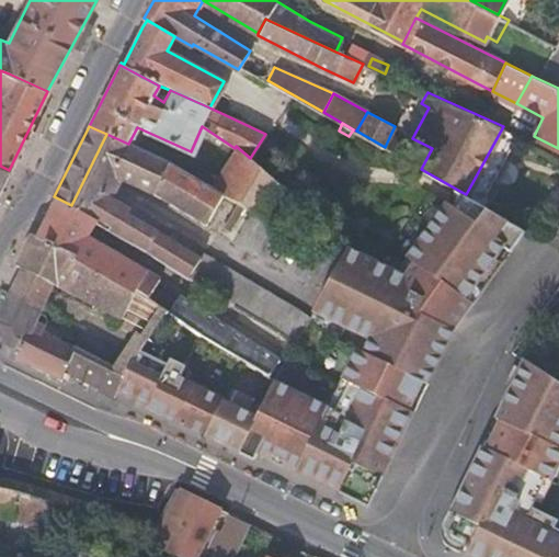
[(308,315),(202,252),(200,256),(126,212),(129,206),(111,195),(121,179),(164,199),(206,222),(224,192),(214,186),(169,161),(128,144),(106,134),(71,205),(97,218),(293,342),(308,315)]
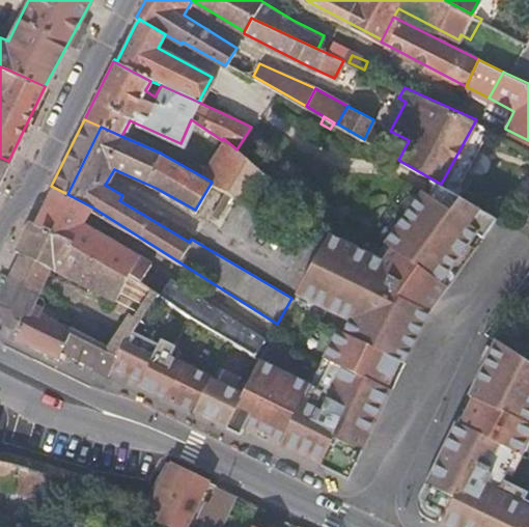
[(373,145),(380,134),(369,128),(364,139),(373,145)]
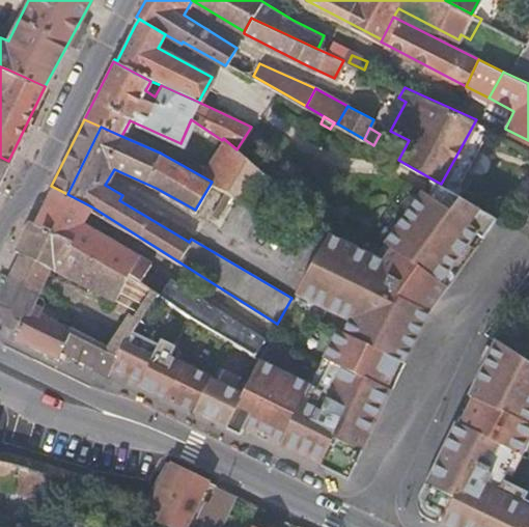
[(253,205),(269,176),(237,149),(223,138),(222,140),(202,176),(212,182),(253,205)]
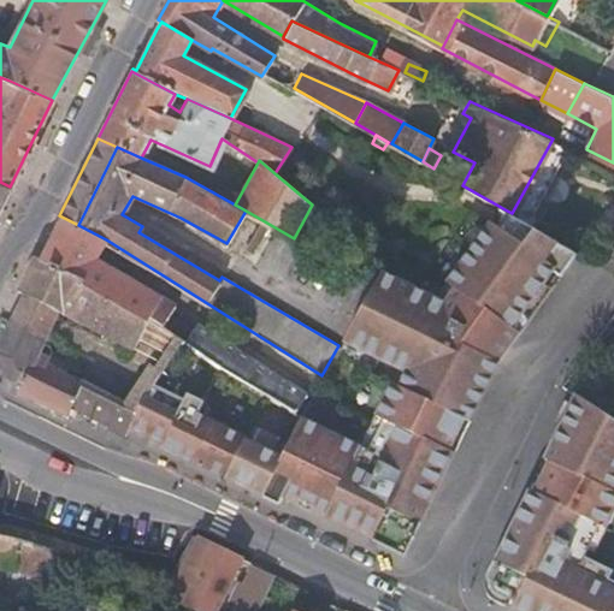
[(318,205),(334,185),(320,173),(303,193),(318,205)]
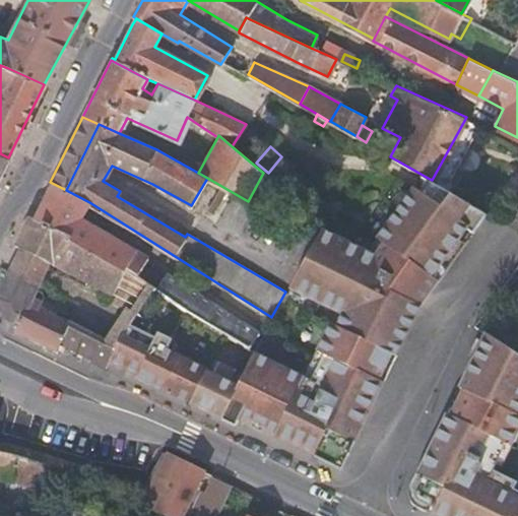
[(0,174),(8,157),(0,153),(0,174)]
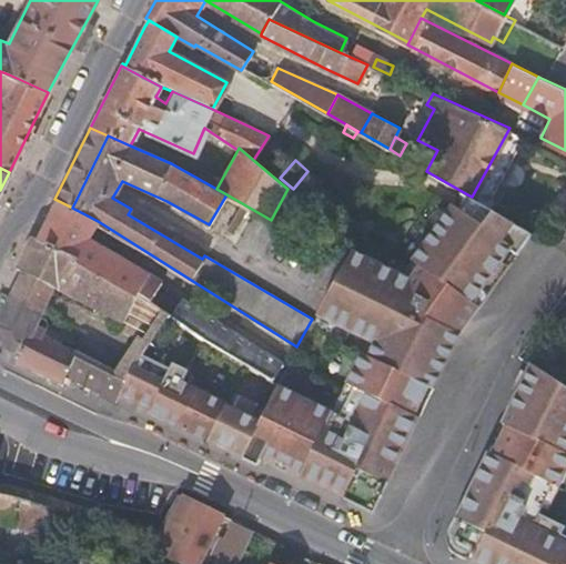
[(323,185),(316,193),(326,202),(333,195),(323,185)]
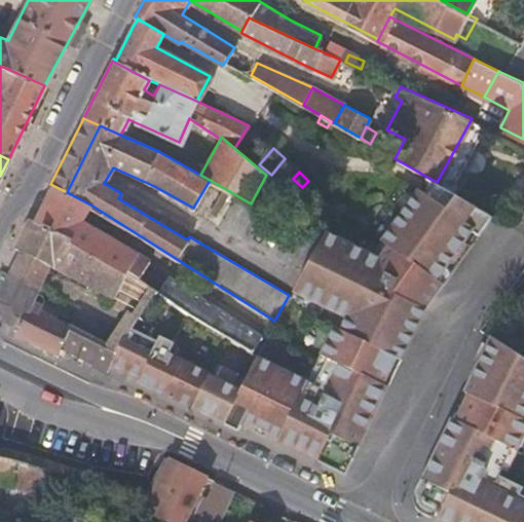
[(485,222),(490,214),(437,182),(433,180),(427,188),(423,194),(416,189),(380,239),(386,244),(378,257),(325,230),(293,289),(345,317),(339,329),(333,327),(319,355),(325,358),(312,383),(256,356),(236,393),(206,377),(207,375),(165,355),(171,344),(156,338),(153,344),(125,331),(114,347),(118,349),(111,363),(139,376),(138,379),(236,431),(240,421),(325,462),(326,460),(343,470),(351,452),(352,452),(386,383),(382,380),(395,353),(400,356),(424,305),(443,281),(437,276),(472,228),(477,232),(485,222)]
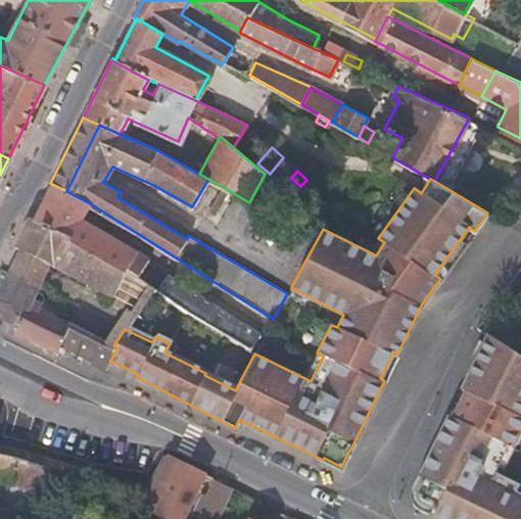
[(145,263),(138,260),(141,253),(83,217),(90,203),(66,191),(52,184),(35,220),(69,237),(68,240),(124,273),(126,269),(137,277),(145,263)]
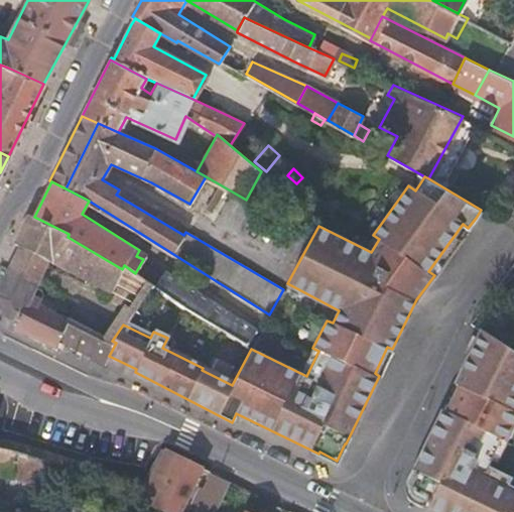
[(111,290),(109,294),(132,307),(148,282),(146,280),(135,273),(124,265),(122,269),(68,237),(69,234),(34,217),(29,214),(15,244),(18,245),(46,259),(111,290)]
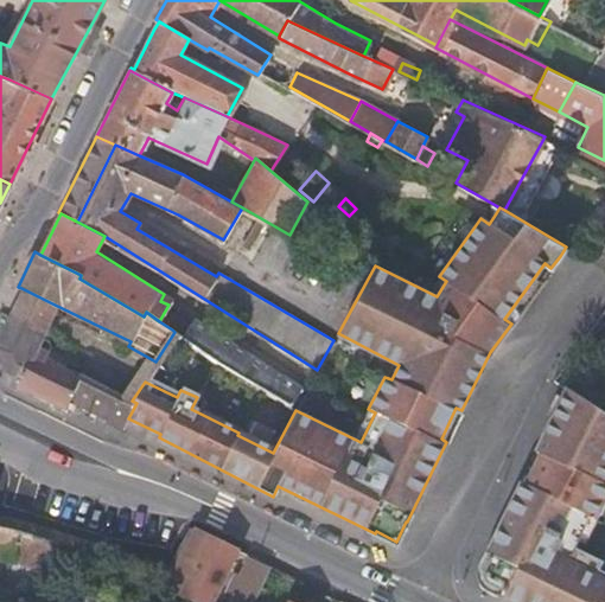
[(20,315),(19,316),(42,331),(55,305),(21,288),(12,311),(20,315)]
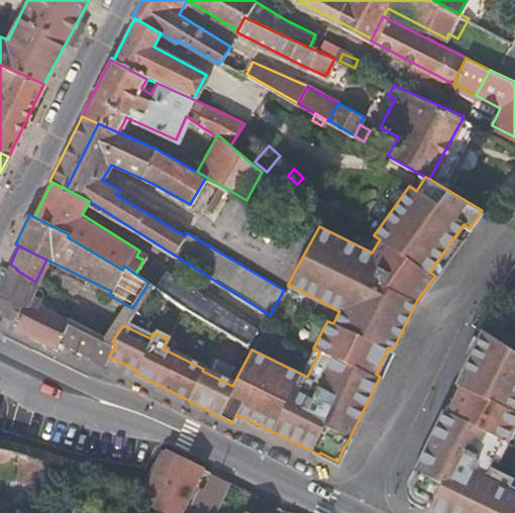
[(0,304),(3,314),(16,320),(14,328),(38,339),(58,348),(61,341),(59,340),(69,319),(53,311),(37,304),(28,299),(35,282),(16,270),(17,269),(10,265),(0,285),(0,304)]
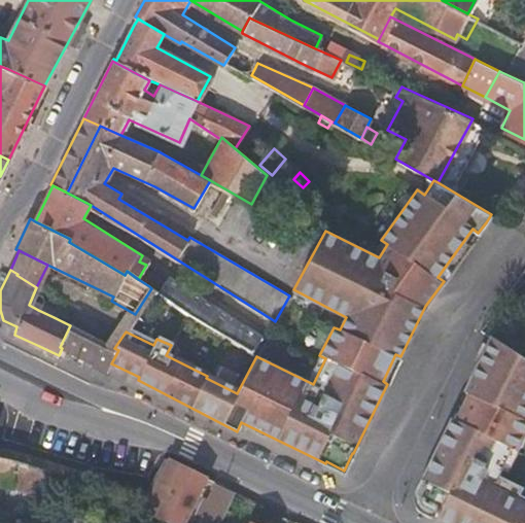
[(162,284),(153,279),(149,286),(151,288),(187,313),(257,353),(267,338),(168,276),(162,284)]
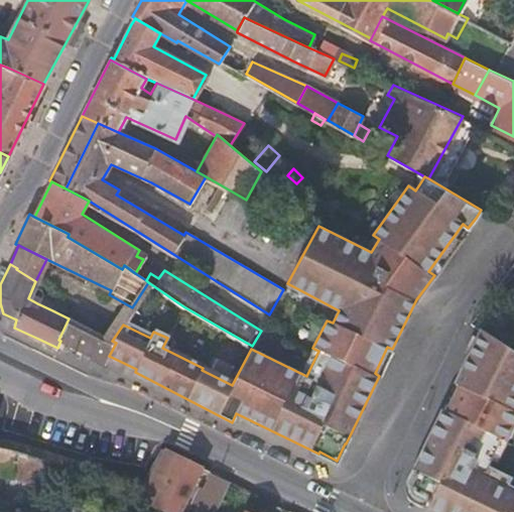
[(52,310),(58,297),(44,290),(37,303),(52,310)]
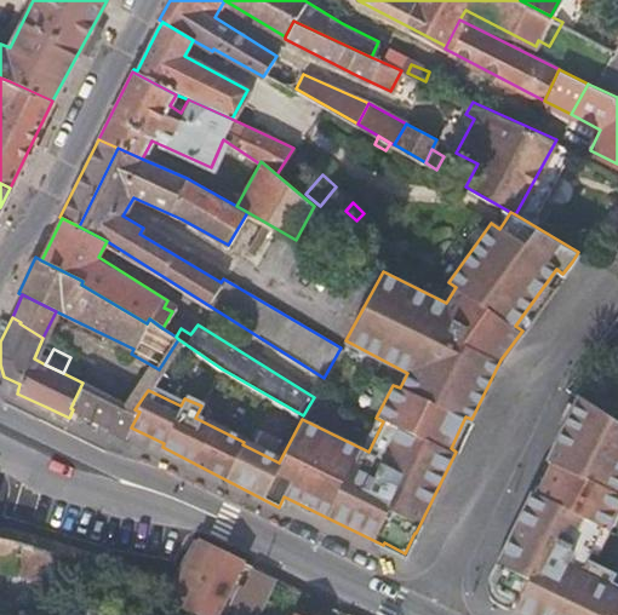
[(135,409),(83,383),(70,408),(73,409),(99,423),(126,436),(131,427),(139,412),(135,409)]
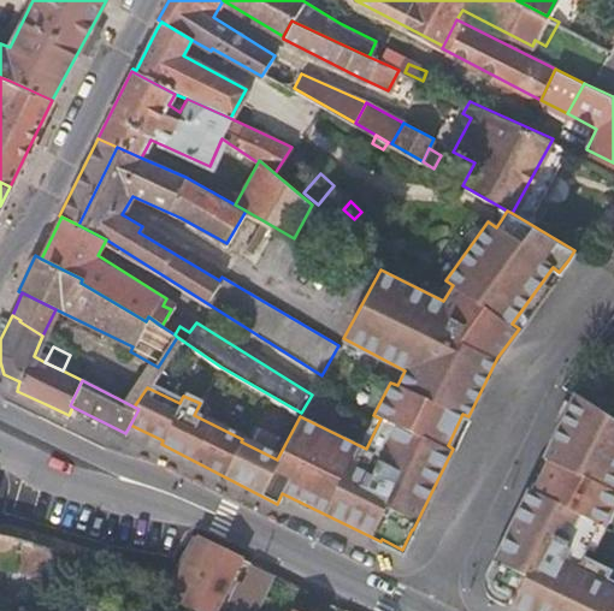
[(613,610),(613,589),(603,585),(606,579),(578,565),(600,522),(606,526),(613,508),(613,416),(576,392),(544,457),(549,460),(535,490),(530,487),(491,565),(494,565),(488,579),(489,585),(493,592),(496,594),(513,603),(513,604),(526,610),(613,610)]
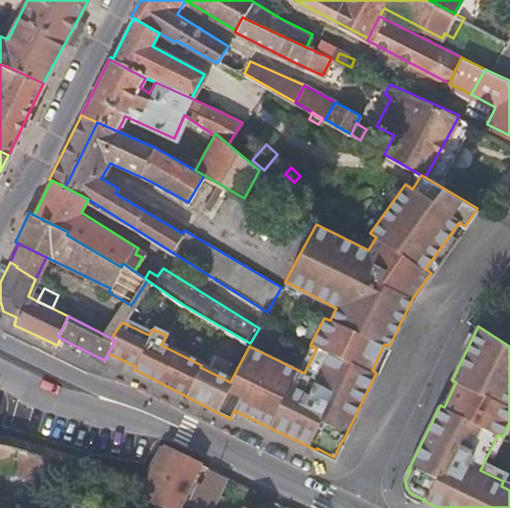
[(219,472),(163,443),(137,492),(167,507),(211,507),(228,476),(219,472)]
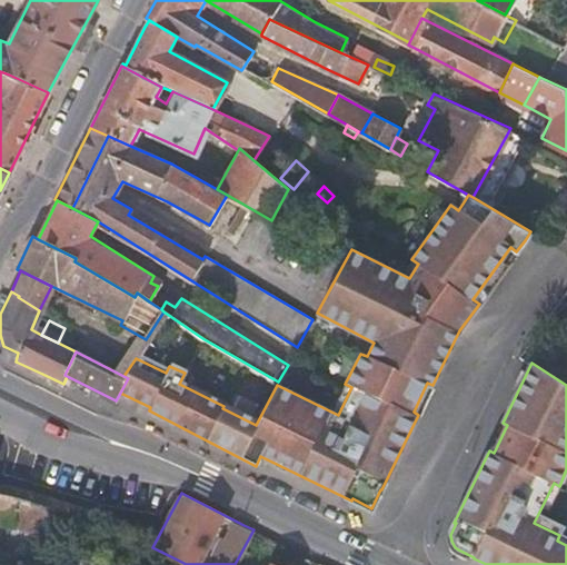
[(0,519),(11,523),(17,498),(0,494),(0,519)]
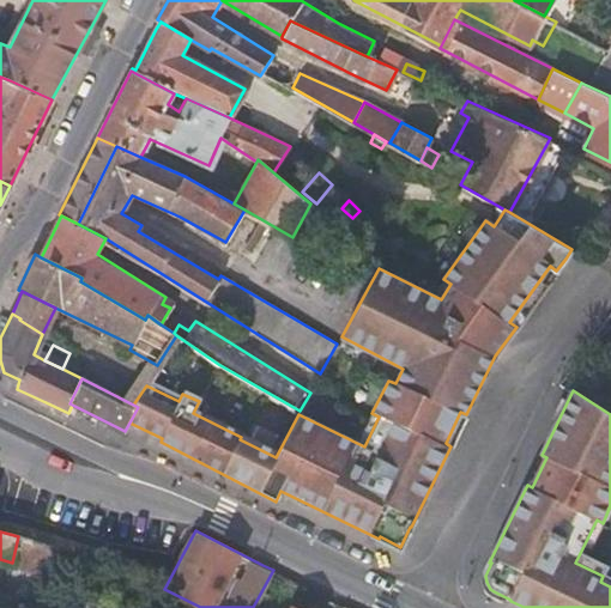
[(52,546),(18,536),(12,563),(44,571),(52,546)]
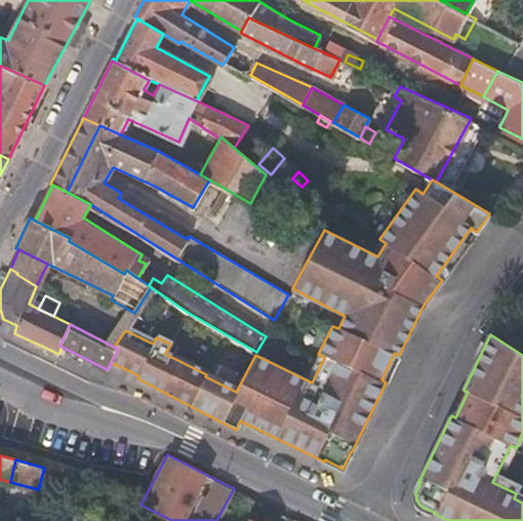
[(77,478),(70,475),(65,499),(71,501),(77,478)]
